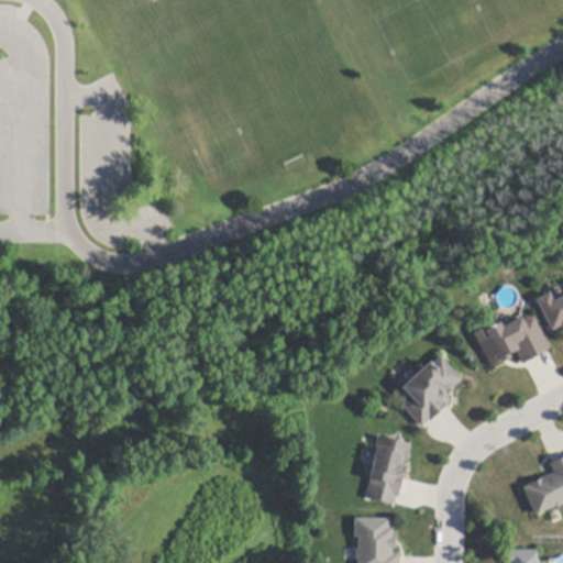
[(562,330),(562,331),(561,328),(552,332),(536,301),(550,294),(551,295),(554,302),(562,298),(562,330)]
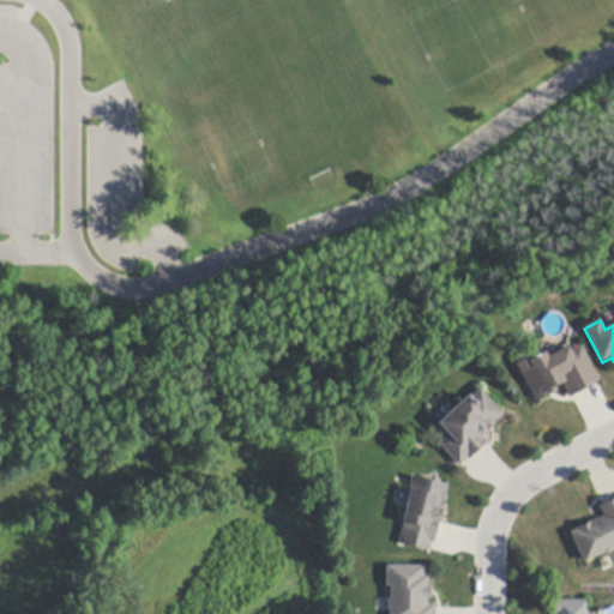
[(597,383),(590,386),(591,387),(572,397),(571,398),(563,383),(555,387),(558,391),(547,397),(546,395),(535,401),(517,365),(529,357),(530,361),(546,353),(548,357),(570,347),(572,351),(582,347),(600,381),(597,383)]
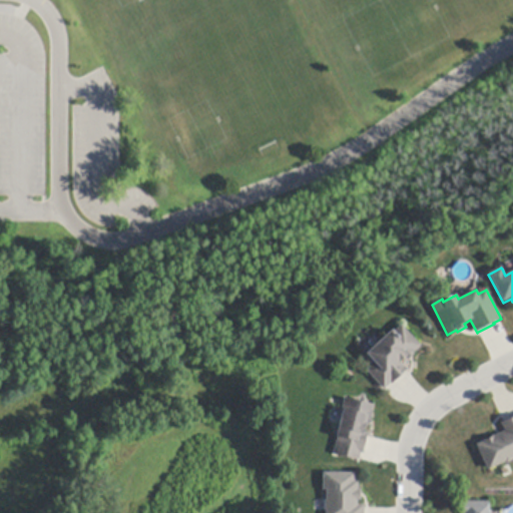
[(407,372),(392,385),(391,384),(386,389),(385,391),(367,372),(373,366),(364,356),(367,353),(368,353),(392,331),(394,333),(402,326),(421,347),(413,354),(414,355),(408,361),(405,357),(400,362),(406,368),(406,367),(409,370),(407,372)]
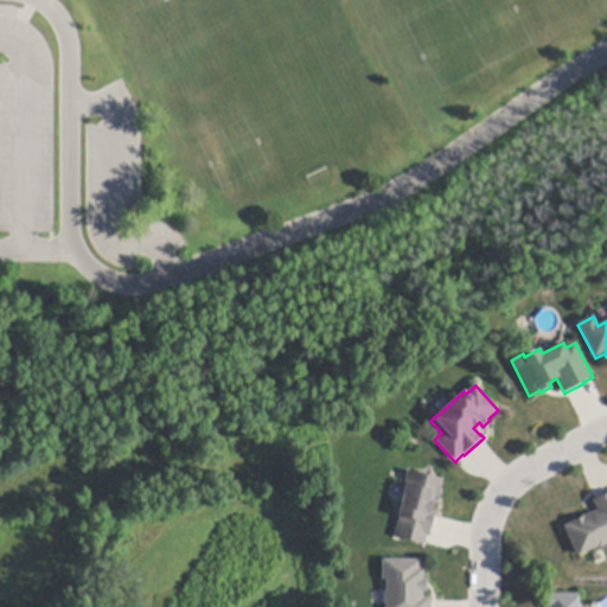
[(435,518),(430,537),(428,537),(426,544),(426,545),(395,538),(400,517),(398,517),(402,503),(406,486),(404,486),(404,485),(408,471),(442,479),(439,492),(440,492),(436,504),(434,503),(432,512),(436,513),(435,518)]
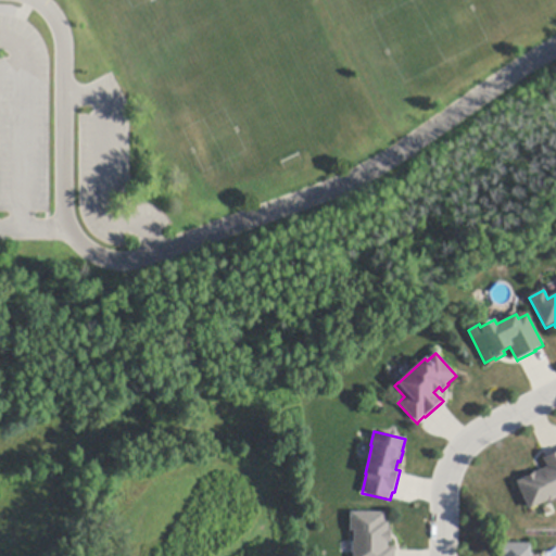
[(555,498),(555,501),(548,504),(547,503),(530,512),(517,483),(547,468),(543,458),(546,457),(555,452),(555,498)]
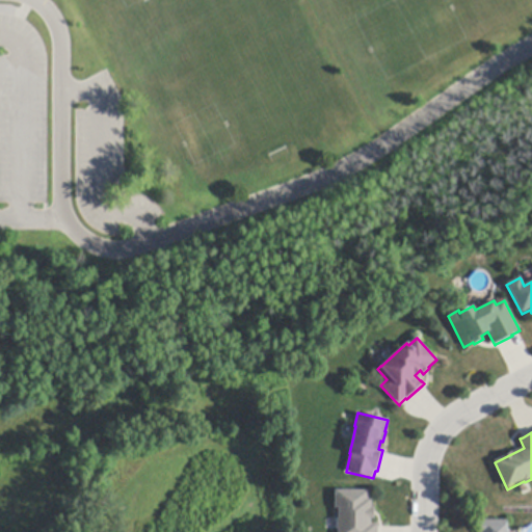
[(378,528),(378,531),(338,531),(339,531),(338,529),(337,529),(337,521),(338,520),(339,517),(339,509),(335,509),(336,490),(369,491),(369,500),(372,500),(371,508),(375,508),(374,520),(371,519),(371,524),(378,525),(378,528)]
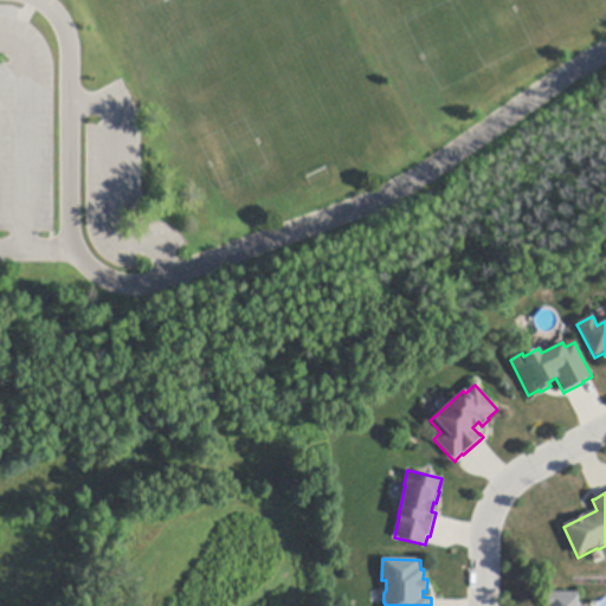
[(546,605),(546,593),(579,593),(579,605),(580,605),(546,605)]
